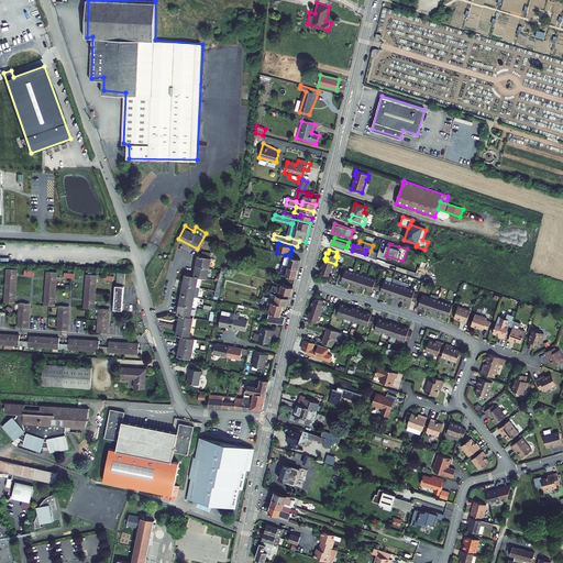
[(390,263),(394,264),(395,258),(371,251),(366,250),(365,254),(363,258),(387,267),(388,264),(390,265),(390,263)]
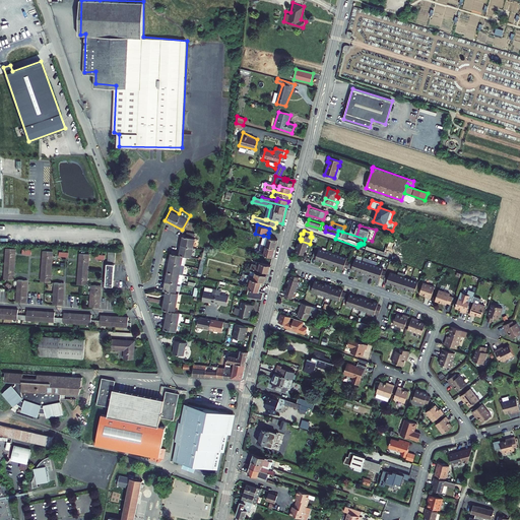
[(183,236),(181,246),(193,248),(195,239),(194,238),(186,237),(183,236)]
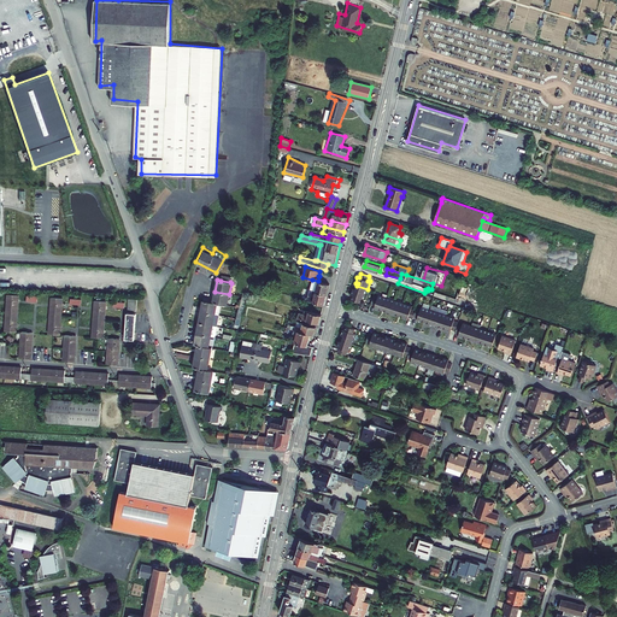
[(316,292),(327,295),(330,285),(318,281),(316,292)]
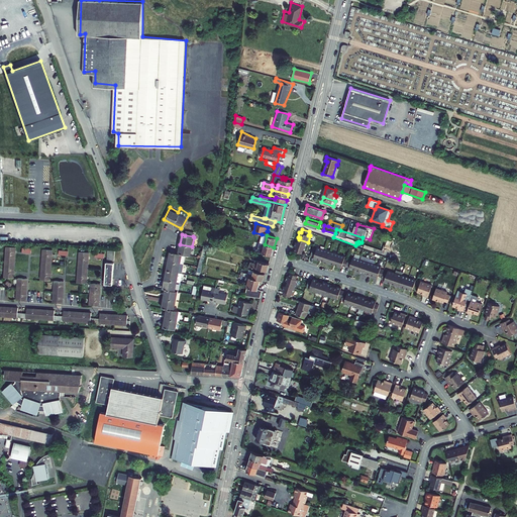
[(298,242),(296,242),(294,246),(296,247),(295,250),(302,253),(303,249),(305,250),(308,242),(299,239),(298,242)]
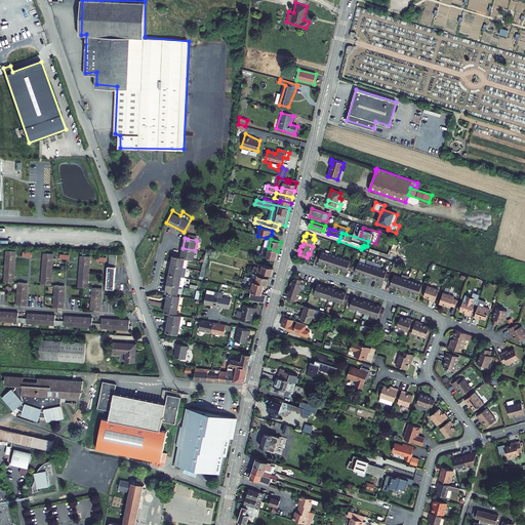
[(183,248),(182,257),(188,258),(194,259),(195,250),(183,248)]
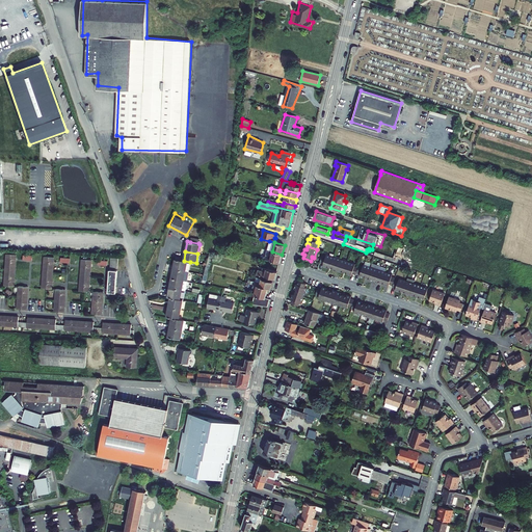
[(280,263),(282,255),(272,251),(271,257),(266,255),(265,257),(261,256),(261,258),(280,263)]
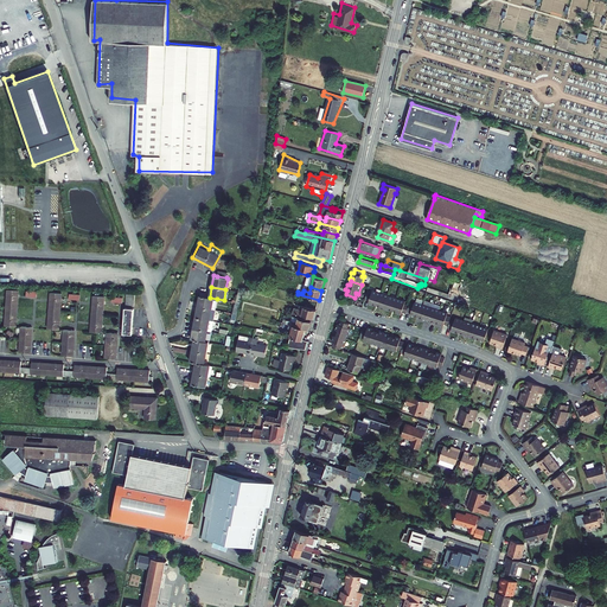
[(7,291),(5,326),(17,326),(19,291),(7,291)]
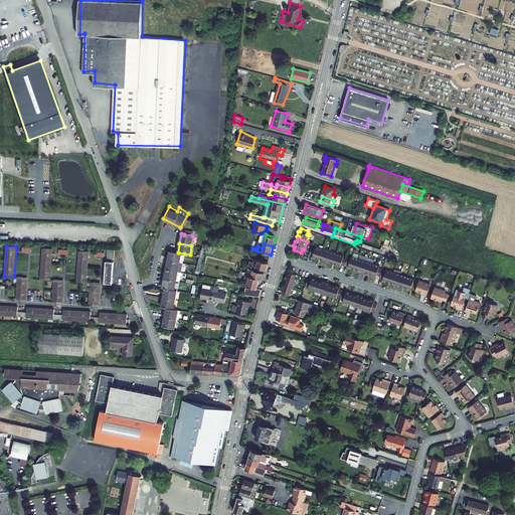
[(312,247),(310,254),(313,255),(313,258),(317,260),(317,258),(320,259),(323,248),(316,246),(316,248),(312,247)]
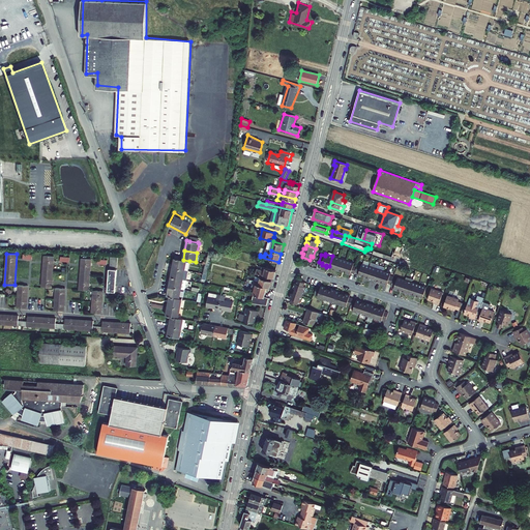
[(54,257),(45,256),(42,287),(52,288),(54,257)]
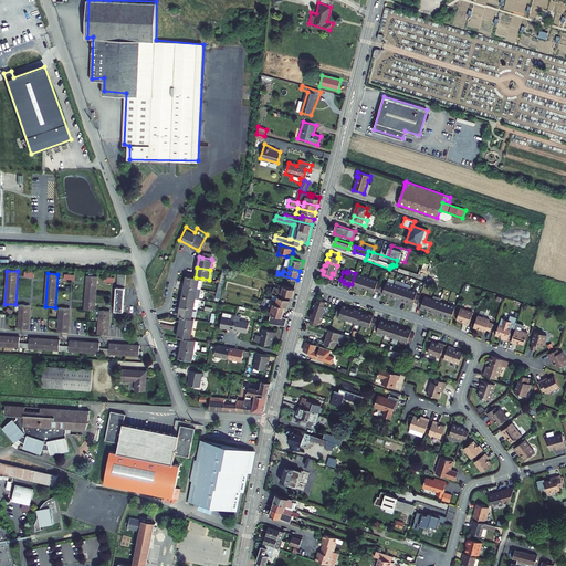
[(358,289),(363,276),(355,273),(352,284),(355,285),(354,287),(358,289)]
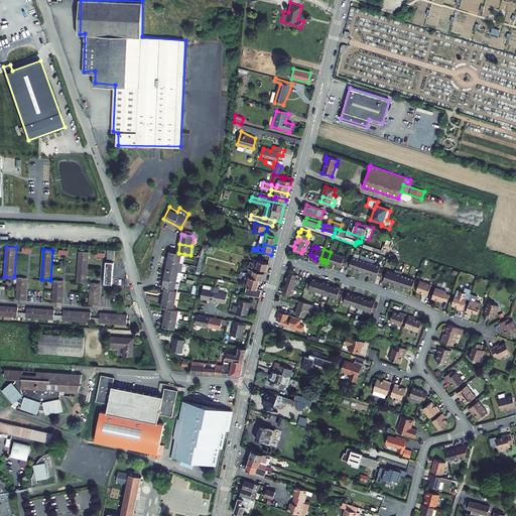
[(169,251),(168,261),(180,263),(183,263),(184,254),(178,253),(169,251)]
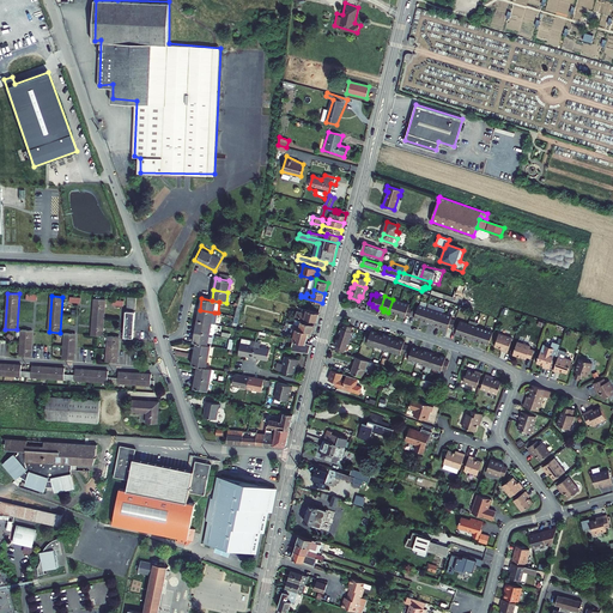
[(105,299),(95,299),(92,335),(103,335),(105,299)]
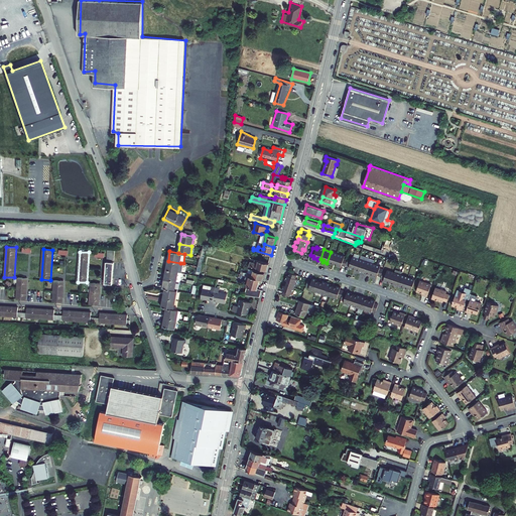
[(331,252),(327,263),(331,264),(332,263),(335,264),(338,254),(331,252)]
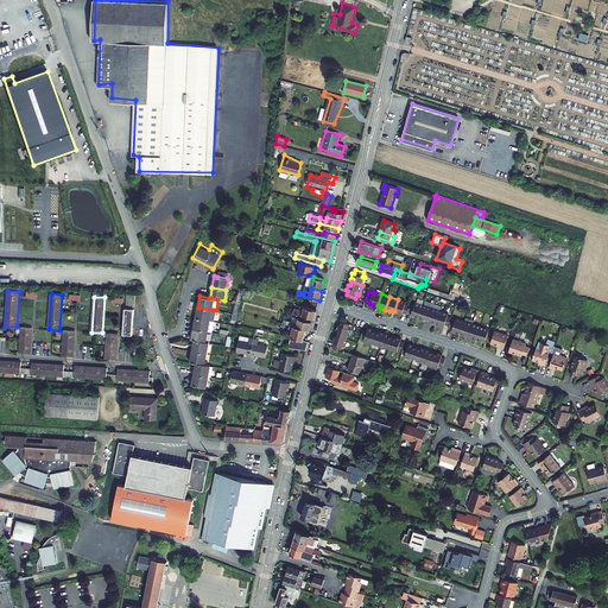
[(398,299),(394,311),(398,312),(397,314),(401,316),(403,314),(407,315),(407,312),(410,306),(405,304),(406,302),(398,299)]
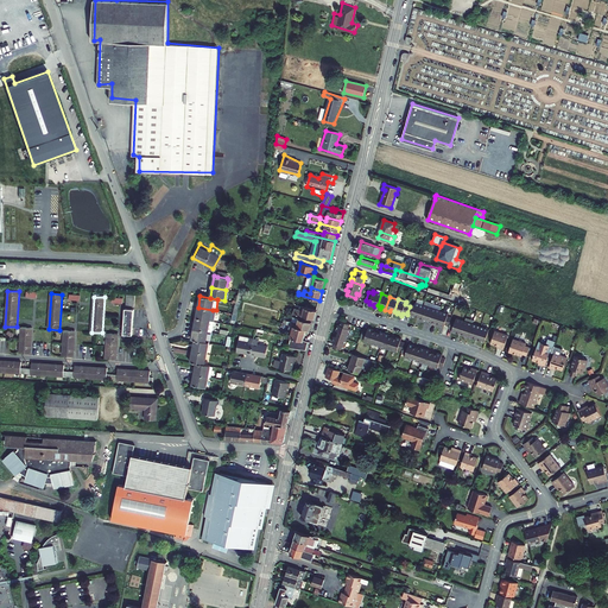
[(410,306),(407,312),(412,314),(411,316),(416,318),(417,316),(419,317),(424,305),(416,303),(415,305),(410,304),(410,306)]
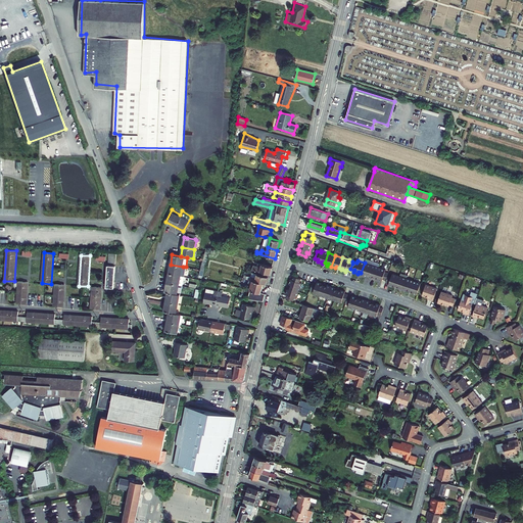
[(368,277),(372,266),(365,263),(361,273),(364,274),(364,276),(368,277)]
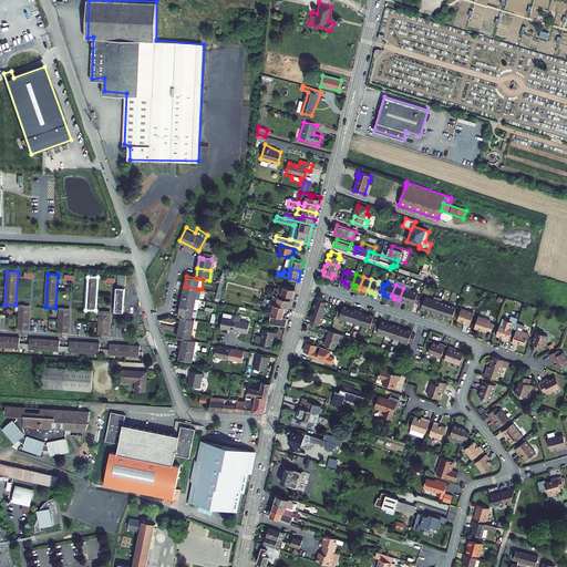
[(274,287),(271,291),(291,296),(294,289),(281,286),(281,289),(274,287)]
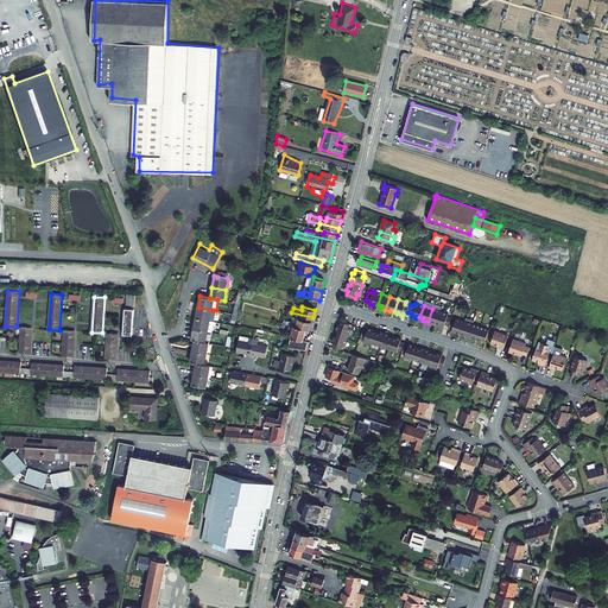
[(213,310),(198,308),(196,318),(210,321),(213,310)]
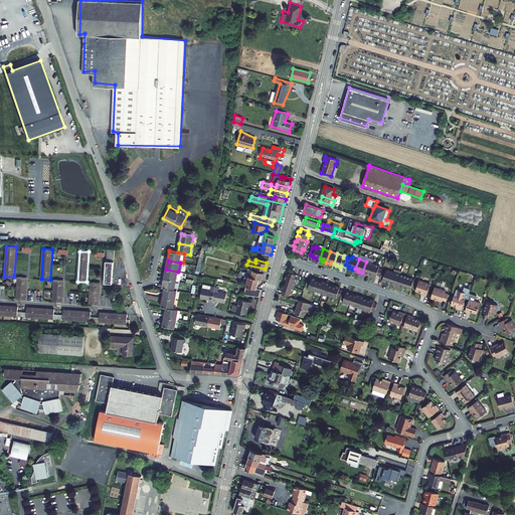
[(114,262),(106,262),(105,284),(112,284),(114,262)]
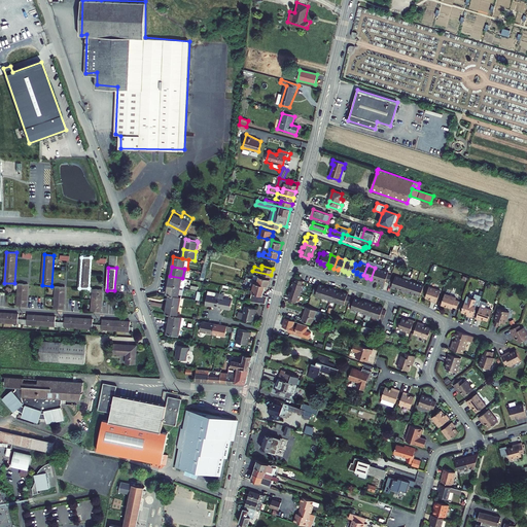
[(375,268),(371,279),(375,280),(375,279),(378,280),(381,270),(375,268)]
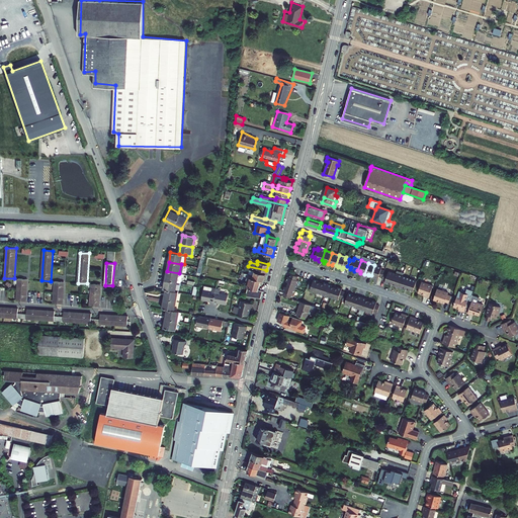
[(374,265),(371,275),(374,276),(374,277),(378,278),(378,276),(382,278),(384,272),(384,270),(381,269),(381,267),(374,265)]
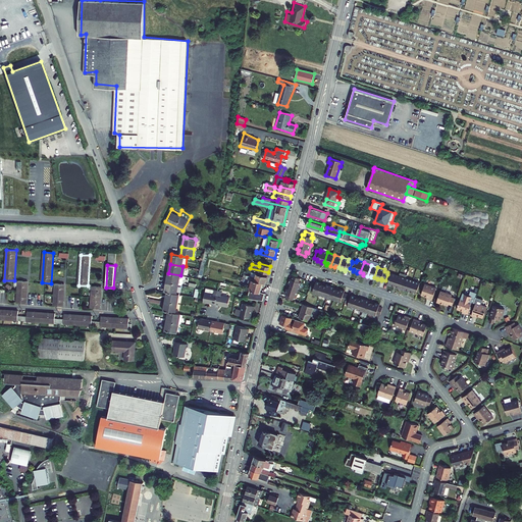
[(168,273),(166,282),(178,284),(181,285),(184,276),(180,275),(168,273)]
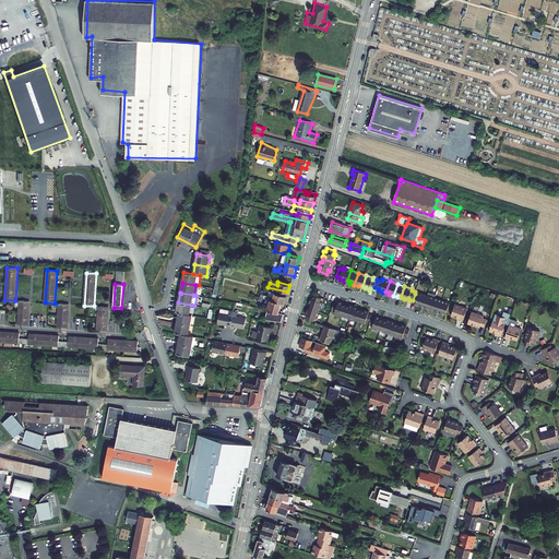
[(266,305),(263,319),(280,320),(287,296),(274,293),(272,297),(264,295),(262,302),(266,305)]
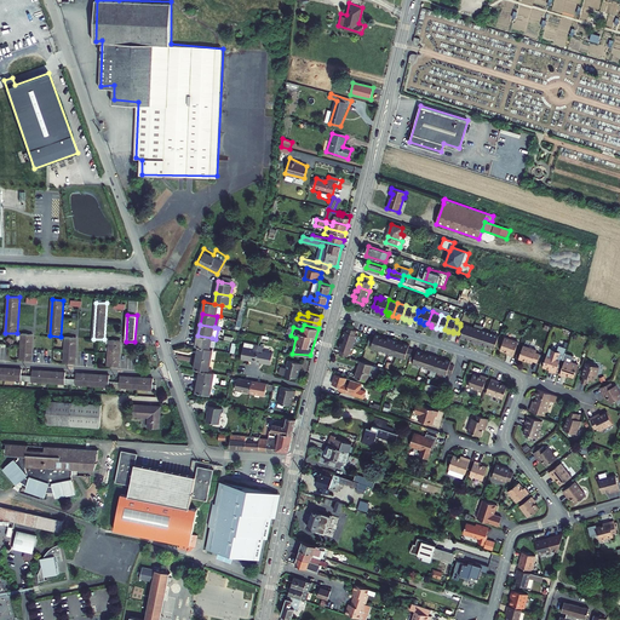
[(458,333),(457,334),(461,336),(460,338),(465,340),(466,338),(470,339),(474,328),(465,325),(464,327),(460,326),(458,333)]
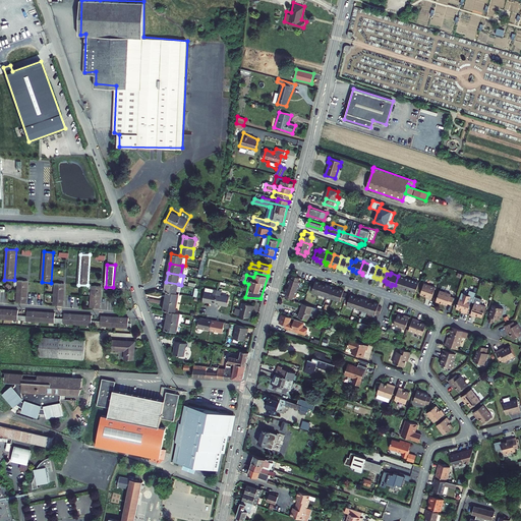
[(289,287),(298,290),(300,282),(299,281),(300,278),(293,275),(292,279),(290,278),(288,283),(290,284),(289,287)]
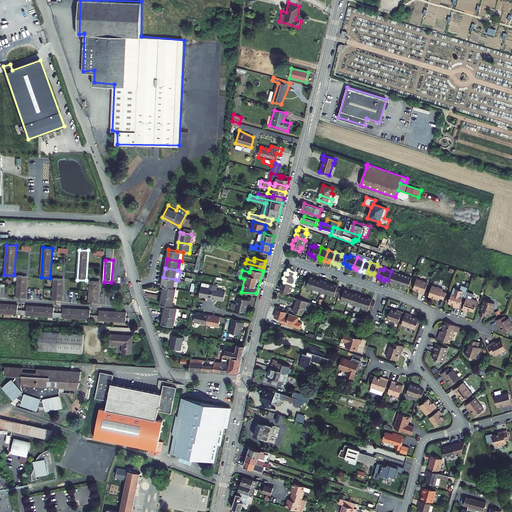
[(394,284),(398,273),(391,271),(388,280),(391,281),(390,283),(394,284)]
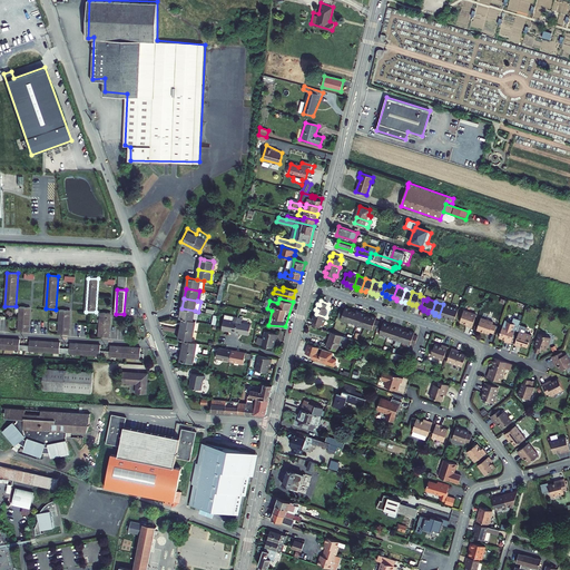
[(443,304),(439,316),(443,317),(444,316),(448,317),(451,306),(443,304)]
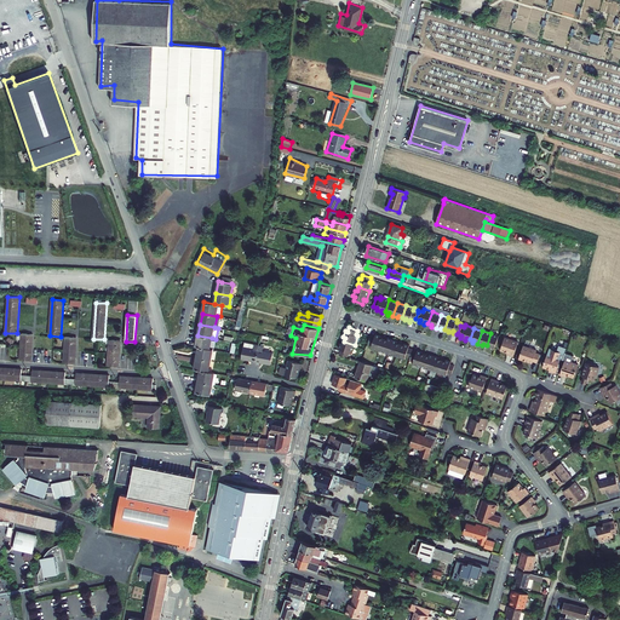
[(491,333),(487,345),(489,346),(489,348),(494,350),(499,337),(498,336),(491,333)]
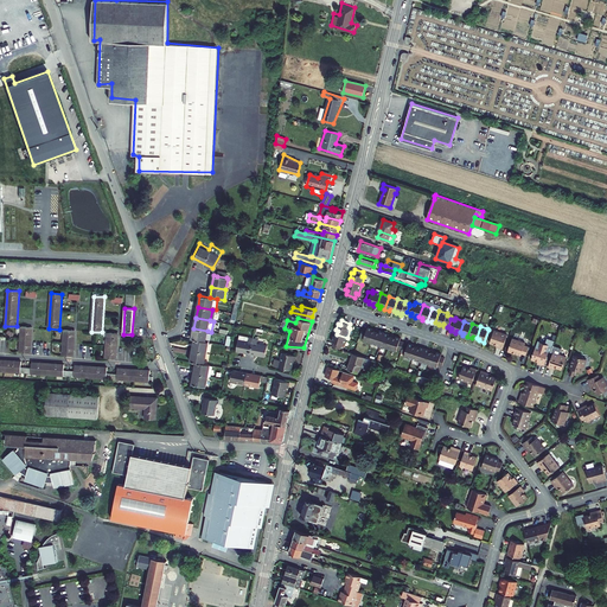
[(32,327),(21,327),(19,352),(31,352),(32,327)]
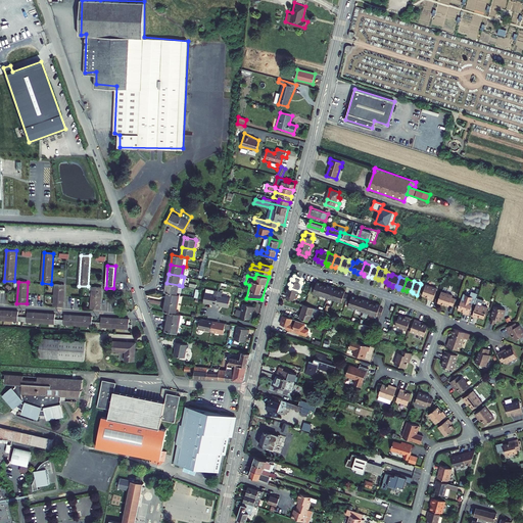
[(324,286),(321,285),(321,284),(317,282),(317,284),(313,283),(311,290),(314,291),(314,293),(321,296),(324,286)]
